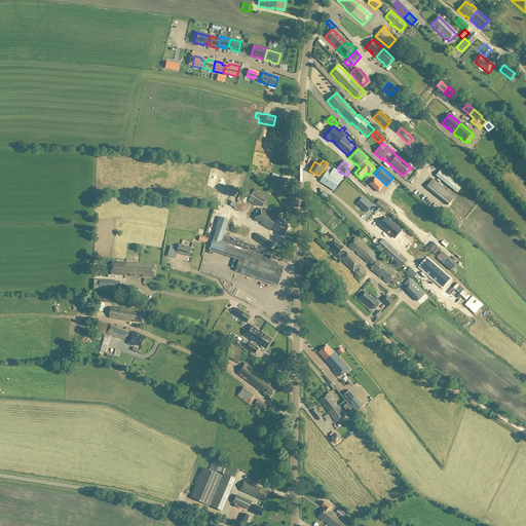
[(343,177),(337,172),(337,171),(334,168),(330,175),(327,172),(320,183),(334,191),(343,177)]
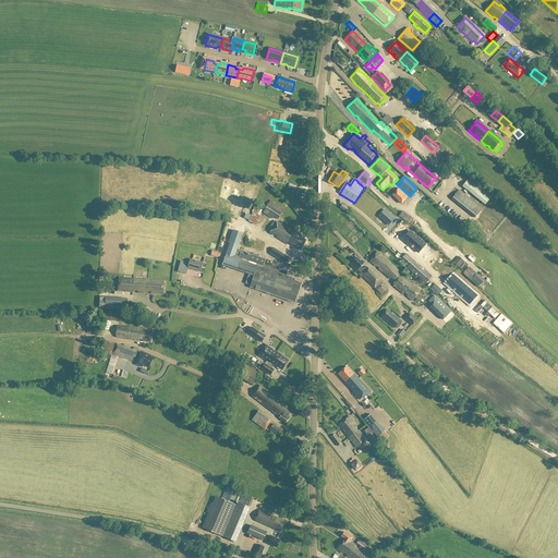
[(485,205),(492,197),(469,179),(462,186),(485,205)]
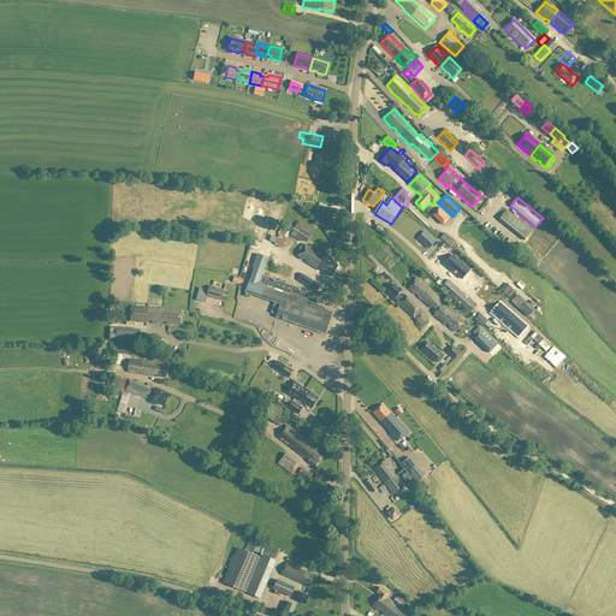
[(432,215),(443,226),(449,220),(449,219),(450,218),(439,208),(438,209),(432,215)]
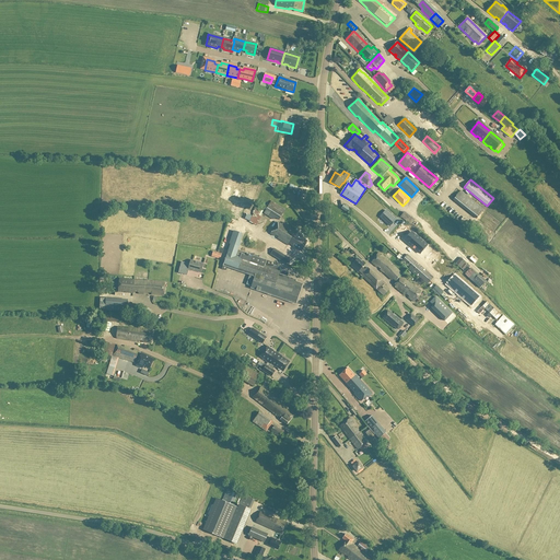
[(461,191),(453,200),(476,219),(483,210),(461,191)]
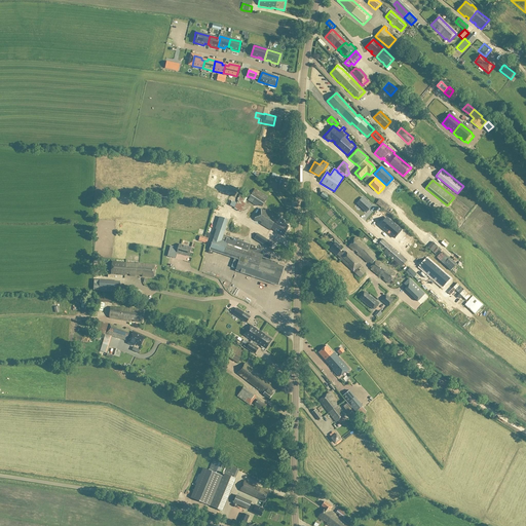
[(267,197),(255,189),(253,192),(248,201),(250,202),(253,204),(256,207),(257,207),(258,205),(261,208),(267,197)]
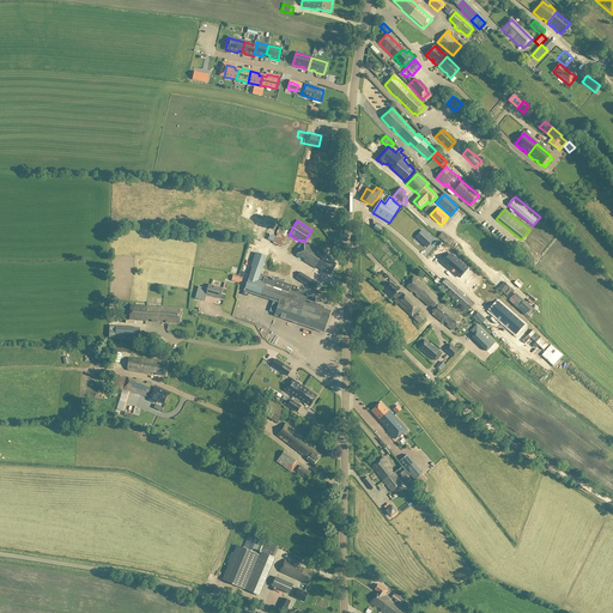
[(417,238),(428,248),(434,241),(423,231),(417,238)]
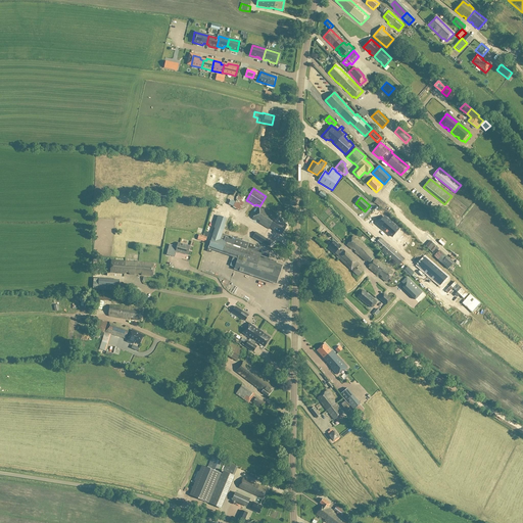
[(381,207),(383,209),(386,206),(376,199),(373,203),(380,209),(381,207)]
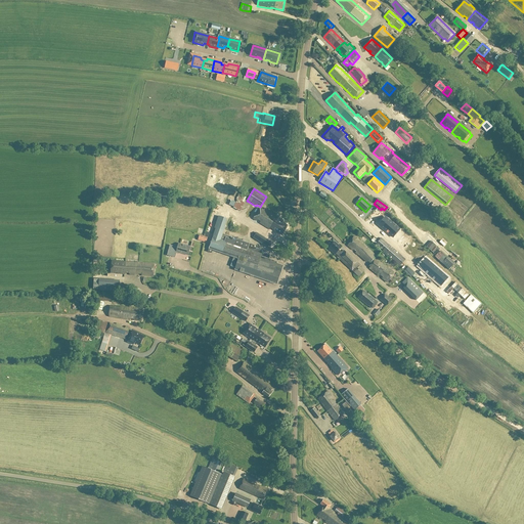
[(263,211),(260,209),(253,220),(256,221),(257,220),(260,222),(259,224),(269,230),(277,217),(264,209),(263,211)]
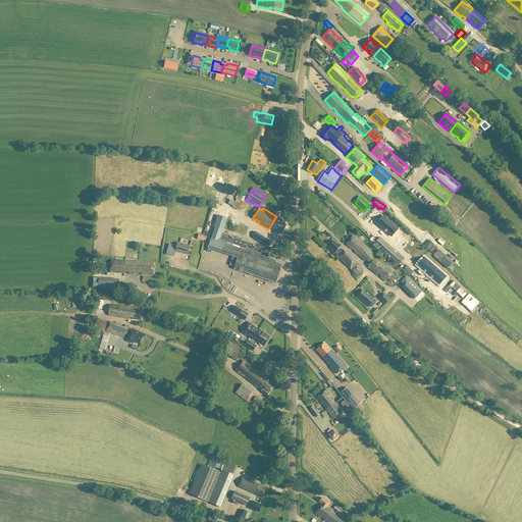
[(275,283),(281,265),(275,263),(276,261),(267,258),(269,255),(260,252),(261,250),(253,247),(253,245),(221,233),(224,226),(223,226),(226,218),(217,215),(213,228),(214,228),(212,236),(207,249),(232,257),(229,265),(235,267),(233,269),(275,283)]
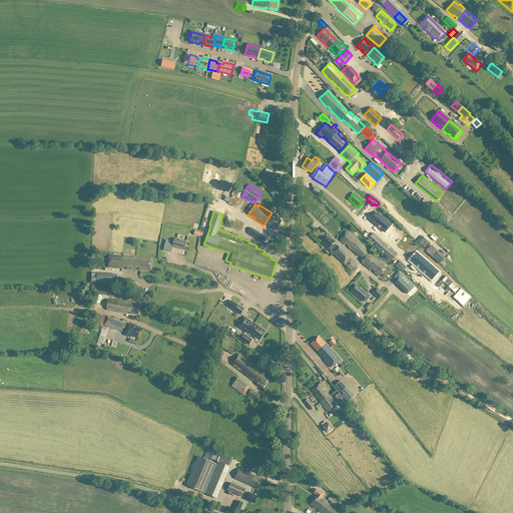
[(282,221),(275,217),(276,215),(272,212),(265,223),(269,225),(276,230),(282,221)]
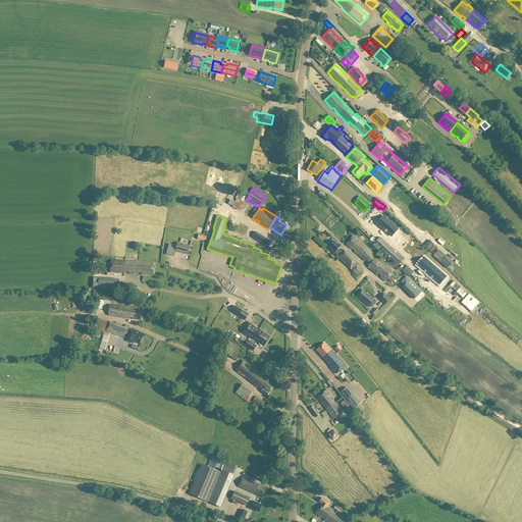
[(420,216),(413,223),(422,231),(429,224),(420,216)]
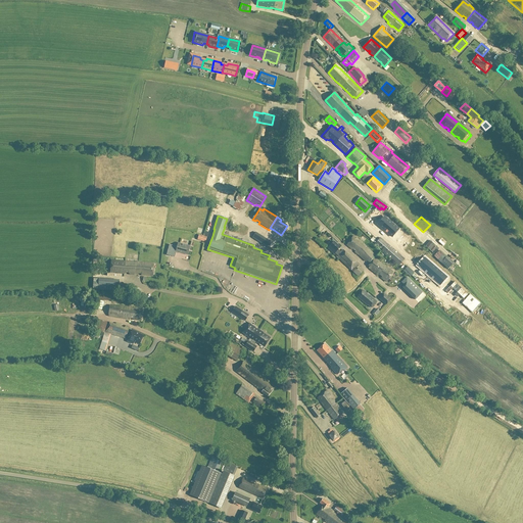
[(398,230),(385,219),(379,227),(392,238),(398,230)]
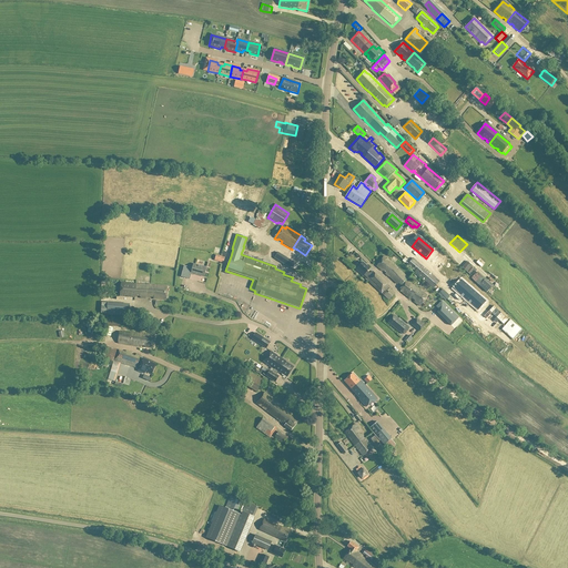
[(433,250),(426,259),(440,271),(447,262),(433,250)]
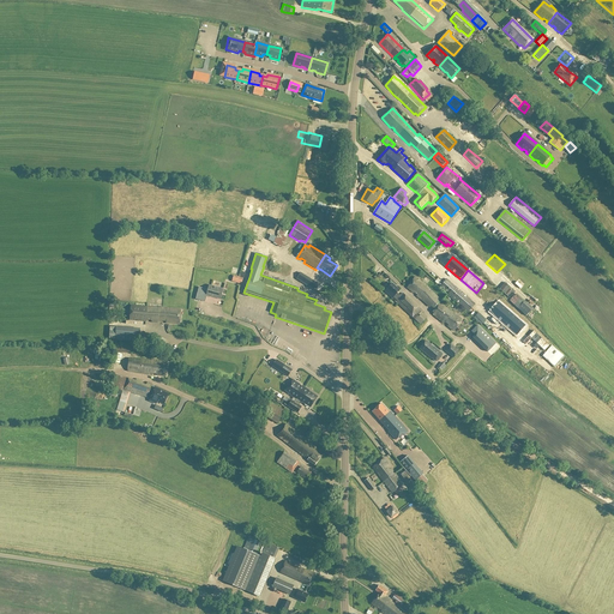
[(317,284),(300,274),(295,280),(313,290),(317,284)]
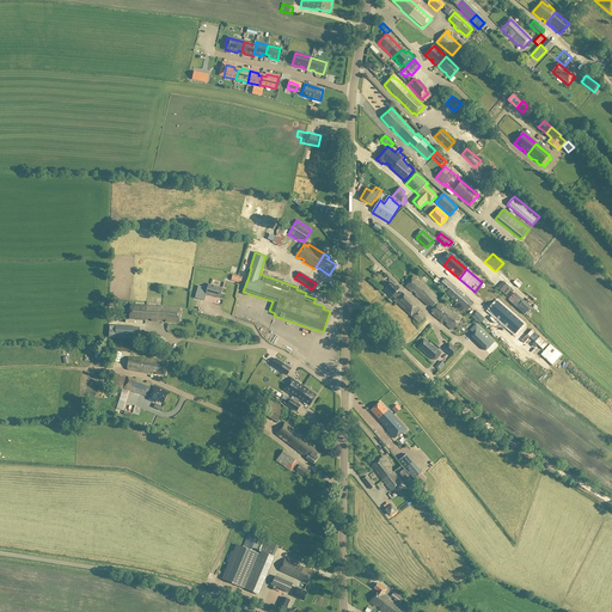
[(439,300),(427,287),(412,277),(405,288),(411,293),(414,292),(416,294),(415,295),(428,307),(429,306),(432,308),(439,300)]
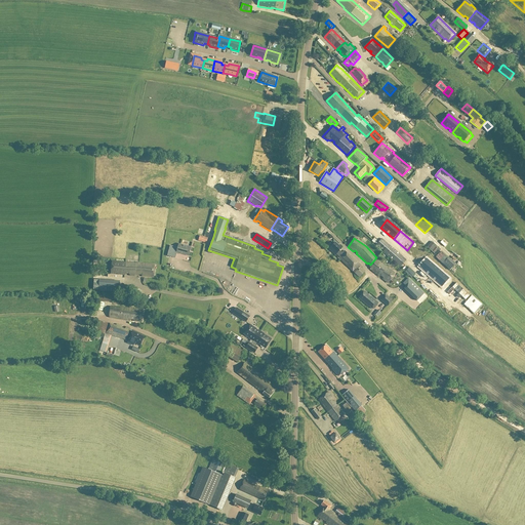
[(381,239),(375,245),(400,267),(406,260),(381,239)]
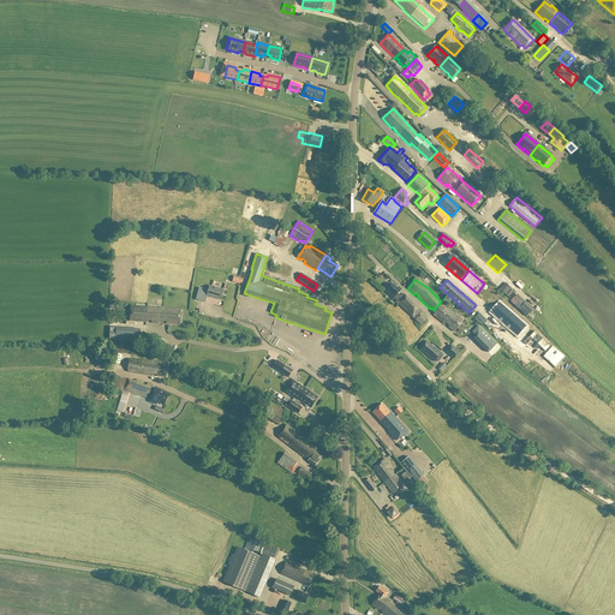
[(393,299),(400,292),(392,285),(384,292),(393,299)]
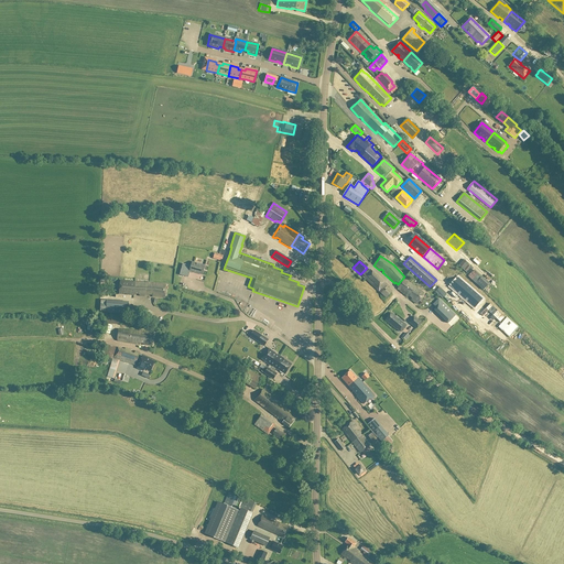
[(203,275),(205,267),(192,263),(191,267),(183,264),(180,275),(187,278),(190,272),(194,273),(195,273),(203,275)]
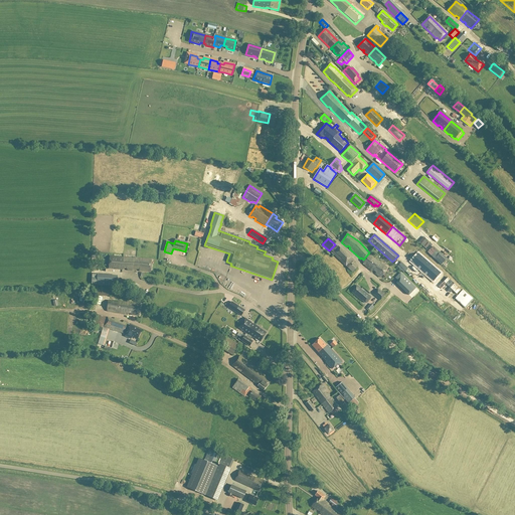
[(351,267),(349,265),(352,261),(337,246),(331,253),(346,268),(352,274),(357,268),(353,265),(351,267)]
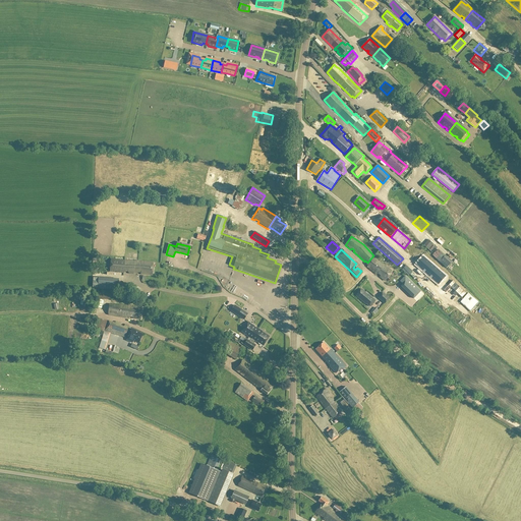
[(448,268),(451,266),(438,251),(431,256),(441,266),(443,264),(448,268)]
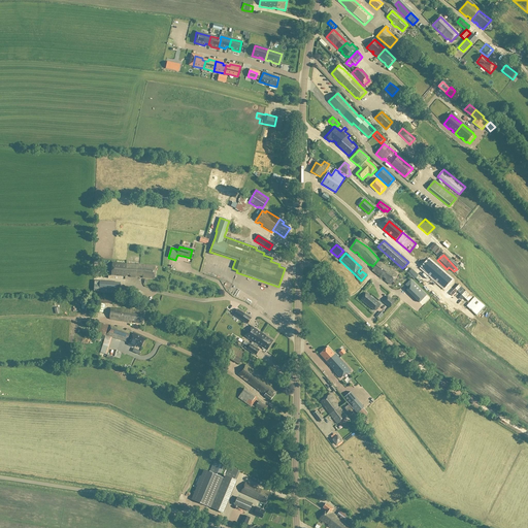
[(390,286),(398,275),(377,261),(371,269),(373,270),(372,271),(382,278),(383,277),(386,279),(385,282),(390,286)]
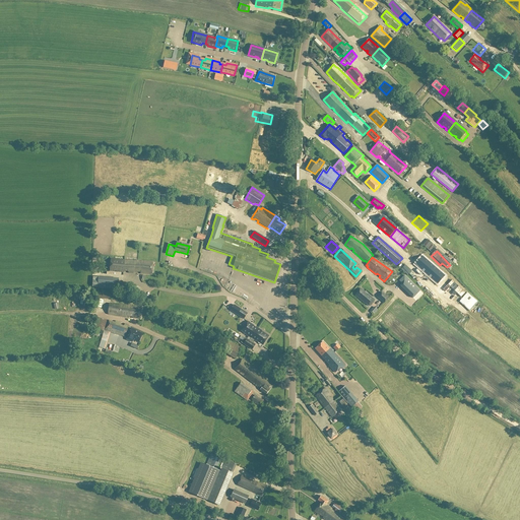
[(416,265),(427,274),(433,266),(423,257),(416,265)]
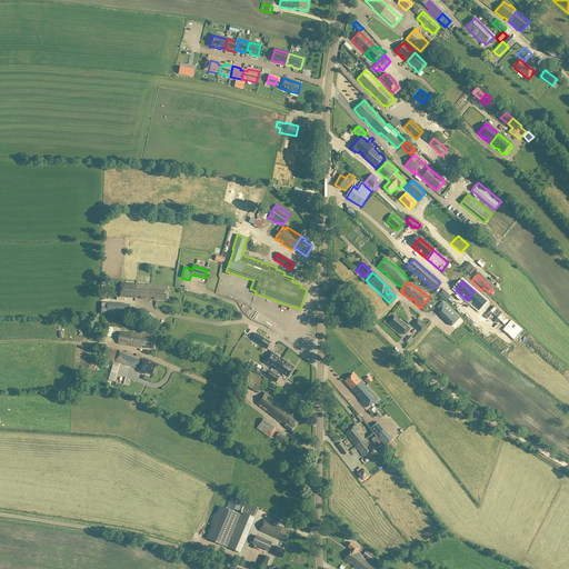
[(135,298),(136,286),(121,283),(120,297),(125,298),(126,297),(128,297),(128,298),(135,298)]
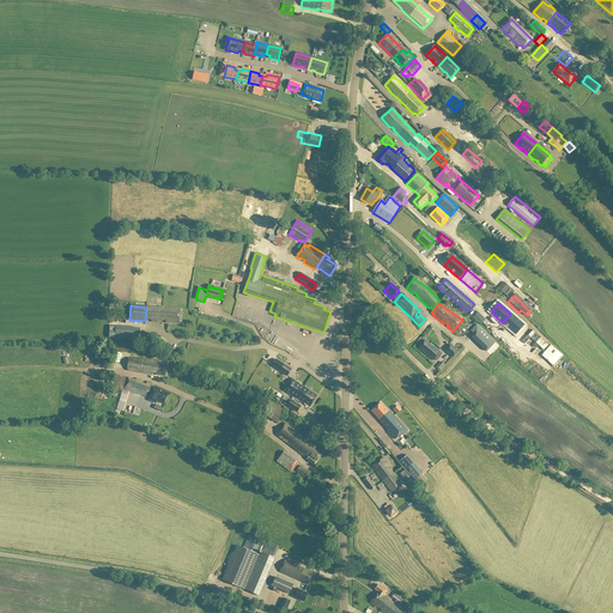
[(163,308),(146,308),(145,321),(146,321),(147,320),(152,320),(153,322),(161,323),(162,321),(165,321),(165,323),(178,325),(180,310),(163,308)]
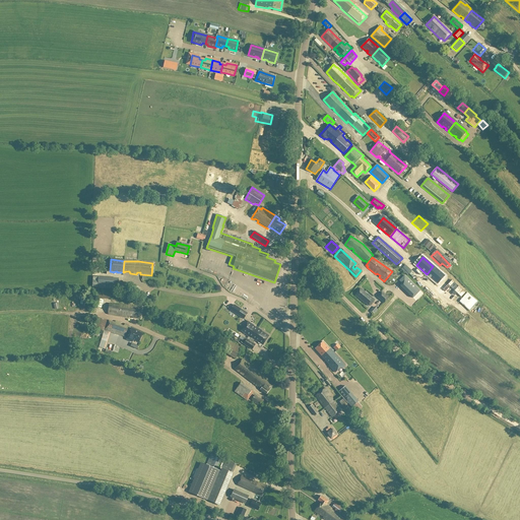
[(444,275),(433,266),(427,274),(438,283),(444,275)]
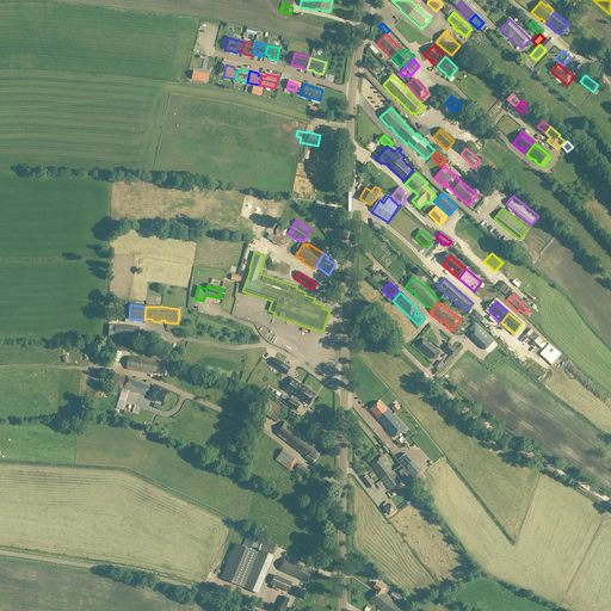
[(115,326),(113,339),(139,341),(140,328),(115,326)]
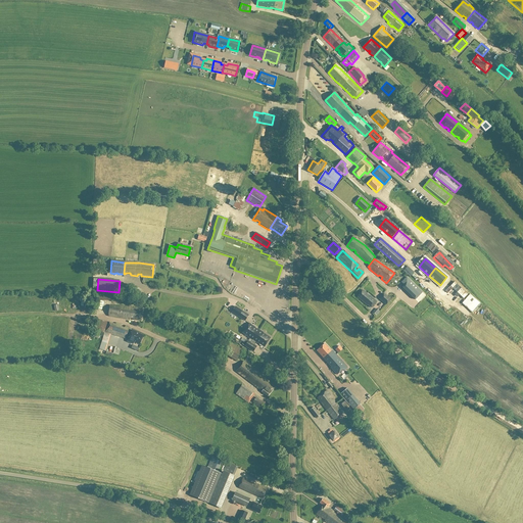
[(403,285),(401,287),(415,300),(422,293),(409,280),(407,283),(403,280),(401,283),(403,285)]
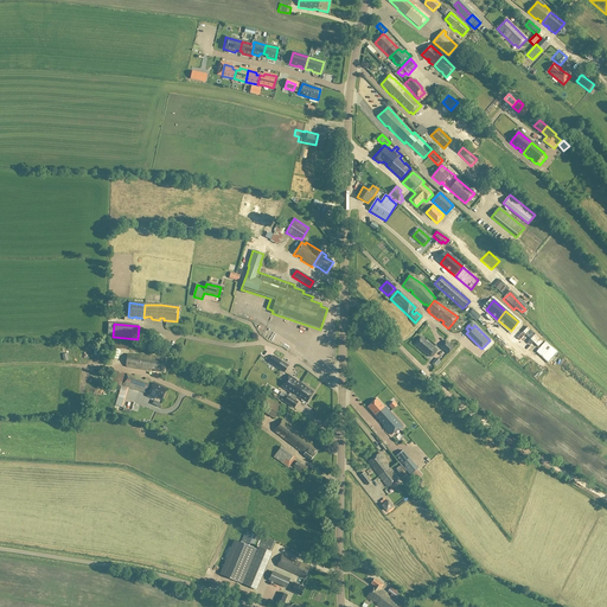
[(145,330),(142,338),(160,345),(161,345),(164,337),(161,336),(161,334),(153,333),(153,332),(148,331),(145,330)]
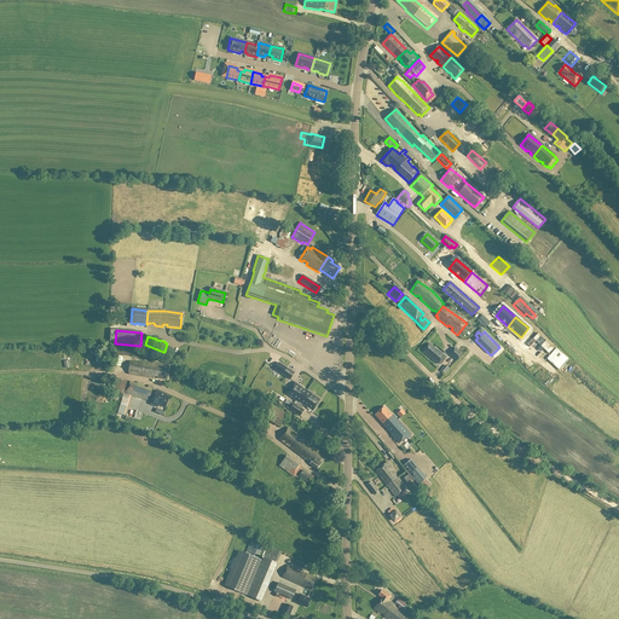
[(423,352),(435,362),(439,364),(445,358),(437,351),(434,350),(434,348),(429,345),(423,352)]
